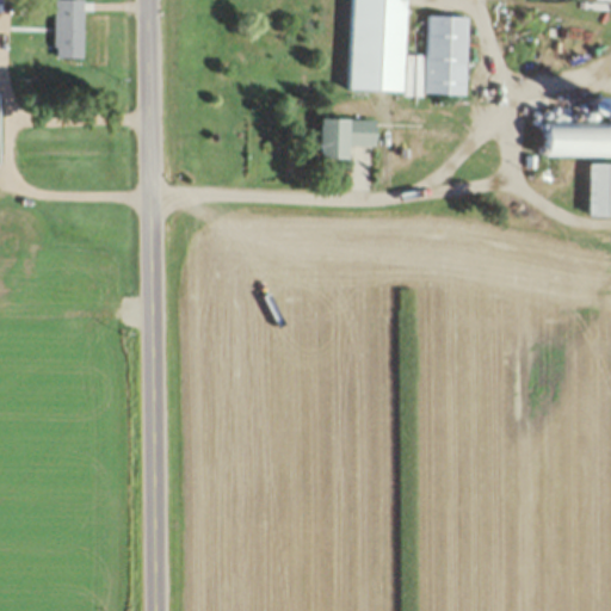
[(82,0),(54,0),(54,59),(82,59),(82,0)]
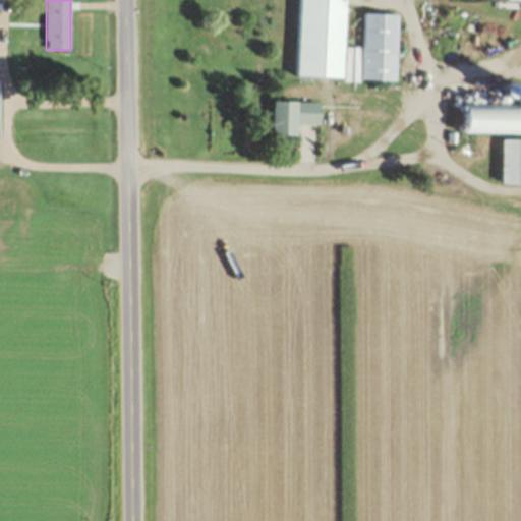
[(295,0),(293,78),(350,79),(351,47),(346,46),(347,0),(295,0)]
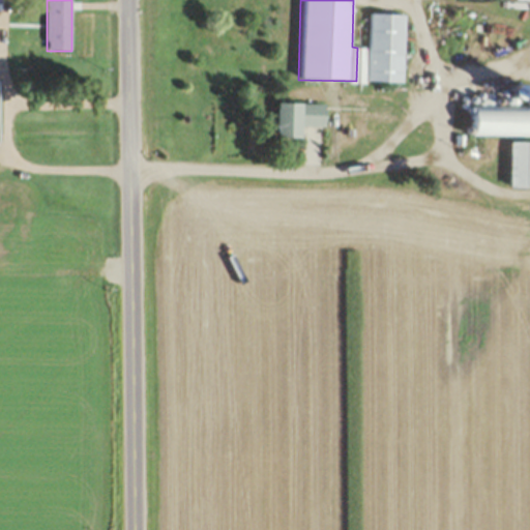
[(365,81),(405,82),(406,13),(366,13),(365,81)]
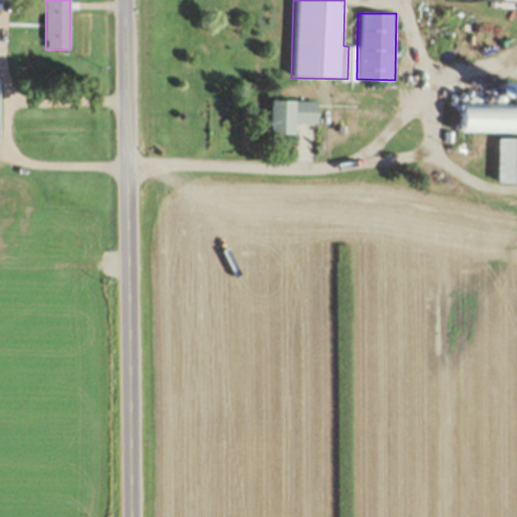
[(319,101),(272,101),(271,134),(296,134),(296,123),(319,123),(319,101)]
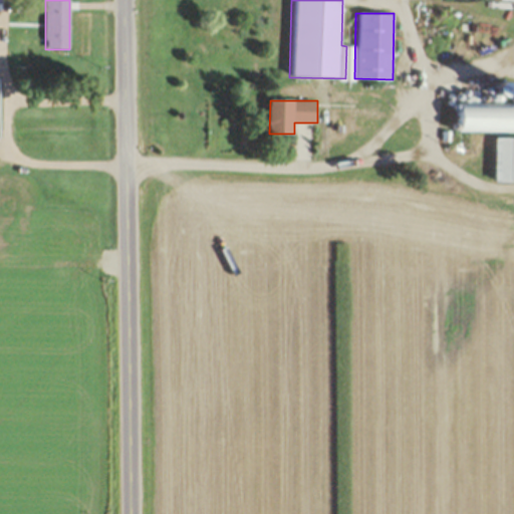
[(513,133),(513,102),(457,102),(457,133),(513,133)]
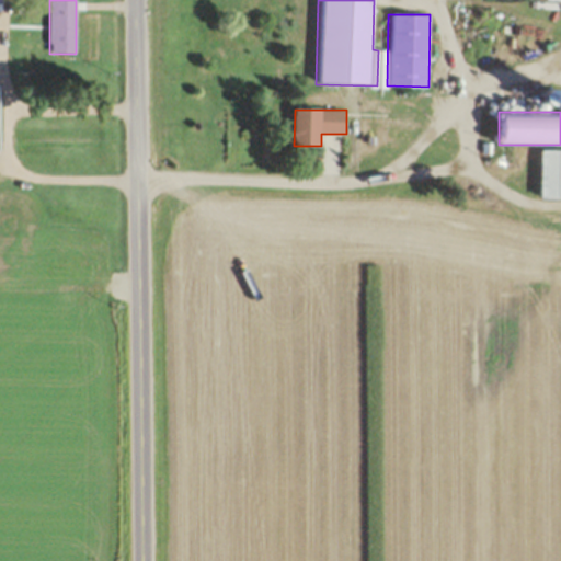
[(560,150),(541,151),(541,199),(560,198),(560,150)]
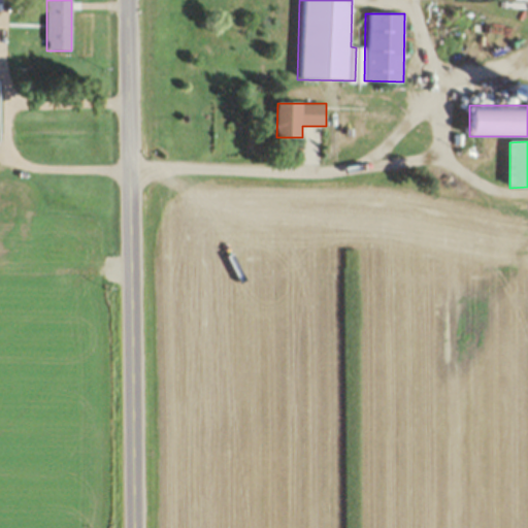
All buildings are outlined.
